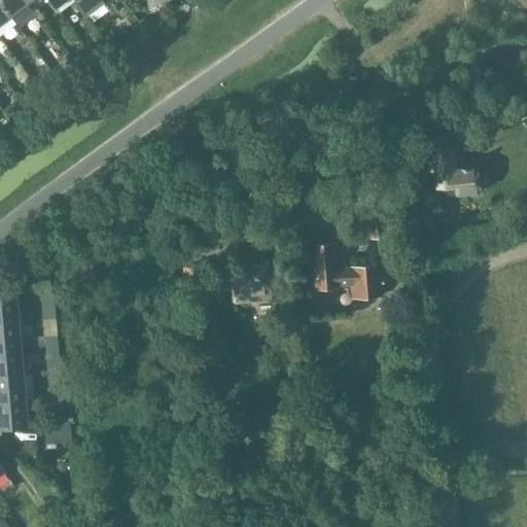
[(0,0),(0,1),(11,16),(28,4),(24,0),(0,0)]
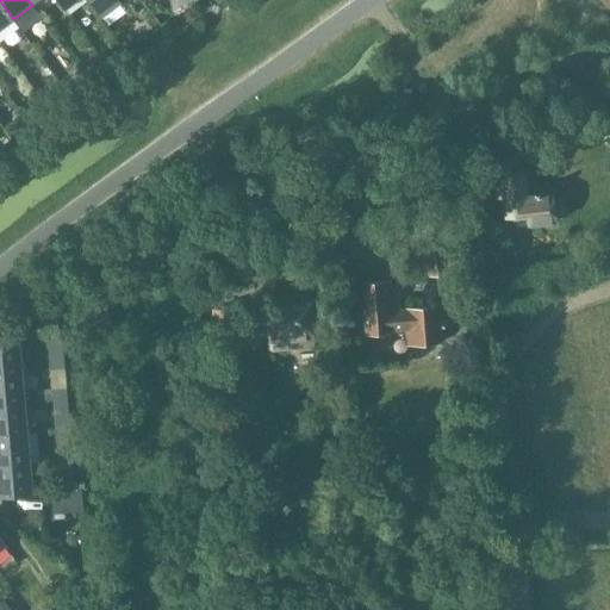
[(56,0),(64,11),(66,10),(79,0),(56,0)]
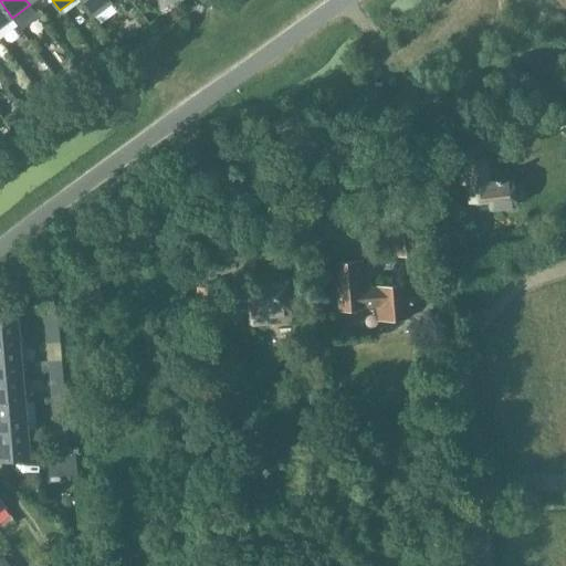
[(80,0),(94,19),(113,4),(109,0),(80,0)]
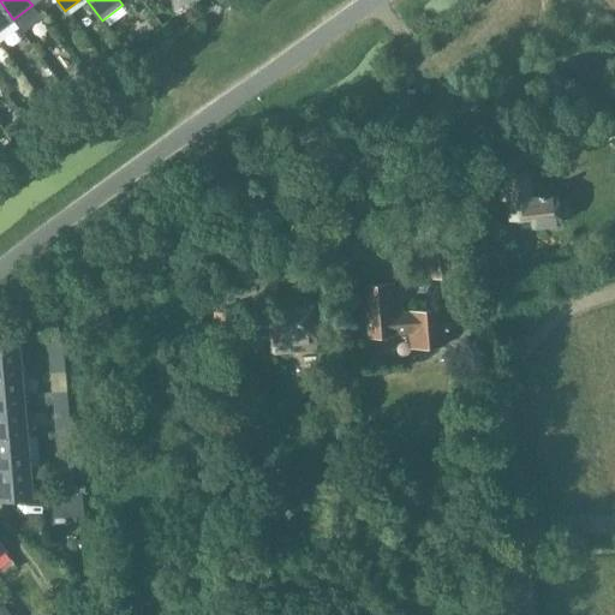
[(0,29),(13,19),(0,1),(0,29)]
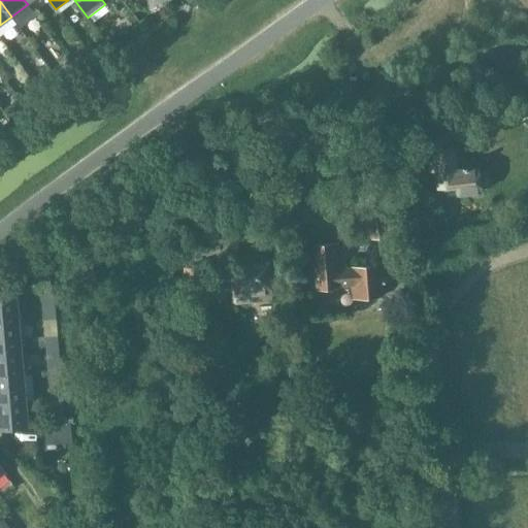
[(89,65),(94,62),(89,55),(84,58),(89,65)]
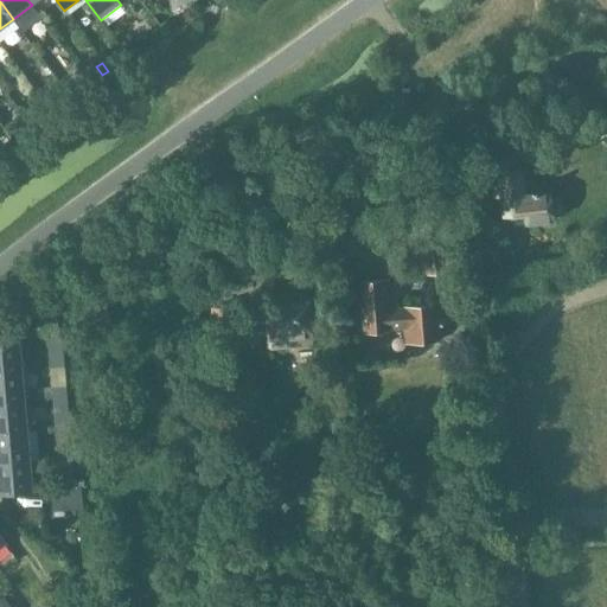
[(75,75),(85,88),(90,84),(80,71),(75,75)]
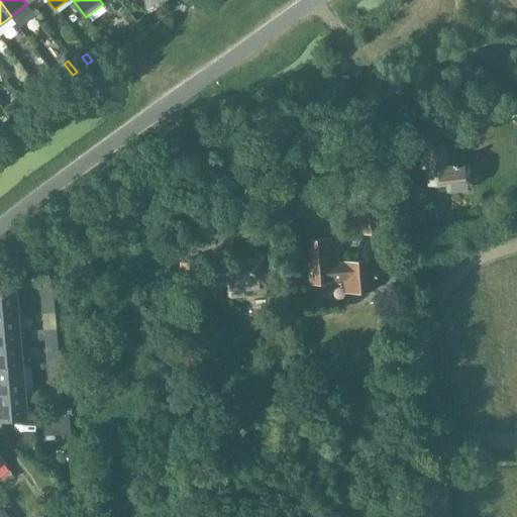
[(8,116),(2,121),(5,125),(7,128),(14,123),(12,120),(8,116)]
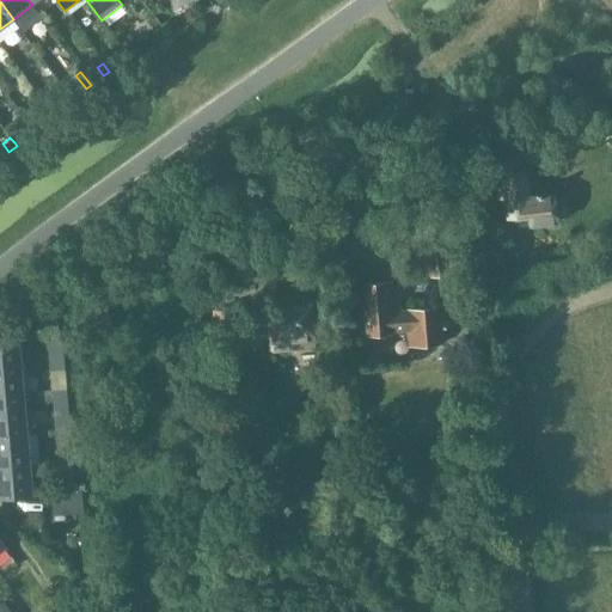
[(508,219),(528,216),(530,228),(558,226),(556,193),(533,196),(530,194),(527,169),(522,170),(521,158),(503,160),(505,173),(503,173),(505,189),(499,190),(499,200),(506,199),(508,219)]
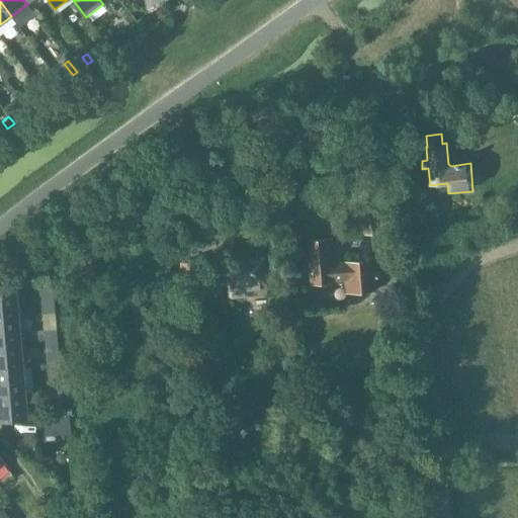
[(382,217),(381,207),(362,209),(365,236),(379,234),(390,233),(387,217),(382,217)]
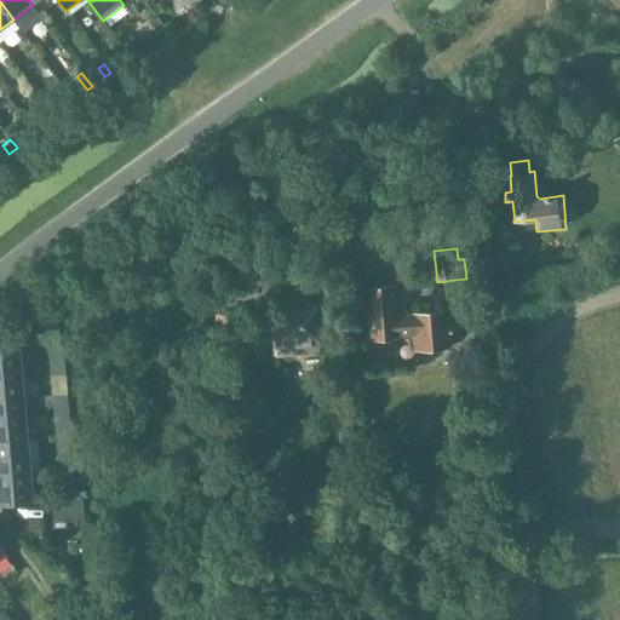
[(361,290),(366,342),(411,339),(413,352),(452,349),(448,311),(401,316),(399,286),(361,290)]
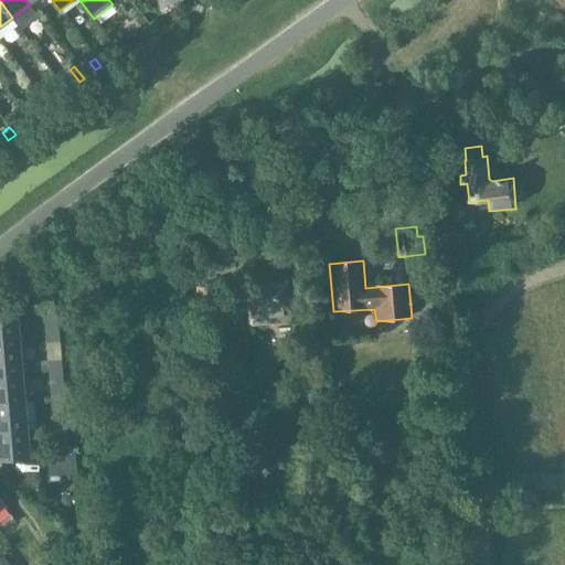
[(247,298),(249,327),(291,323),(286,268),(263,270),(264,292),(253,292),(254,298),(247,298)]
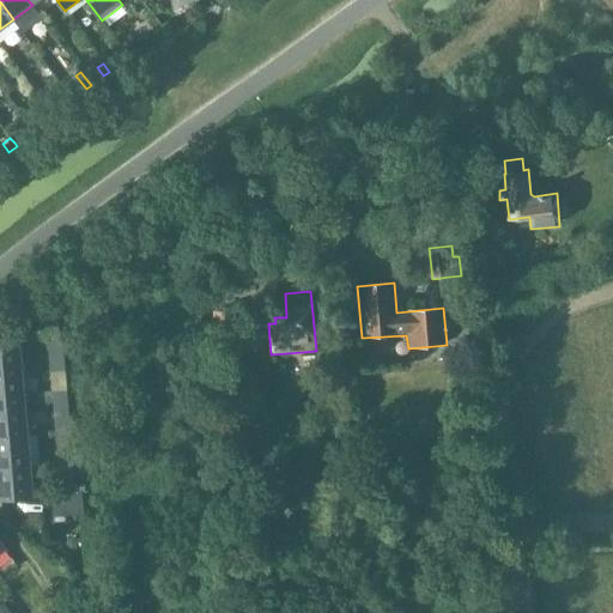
[(47,341),(49,371),(65,370),(64,343),(59,327),(31,329),(34,343),(47,341)]
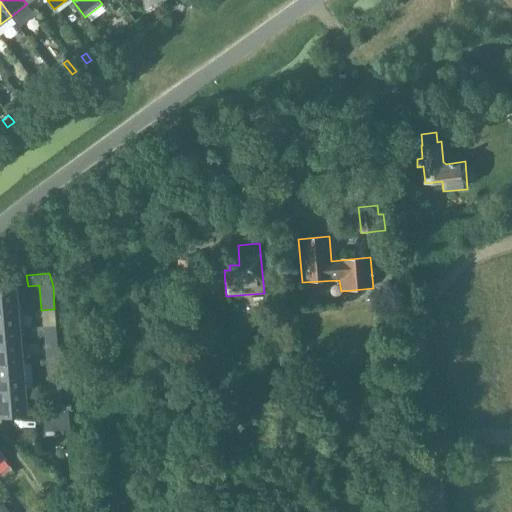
[(0,290),(0,315),(19,314),(17,289),(0,290)]
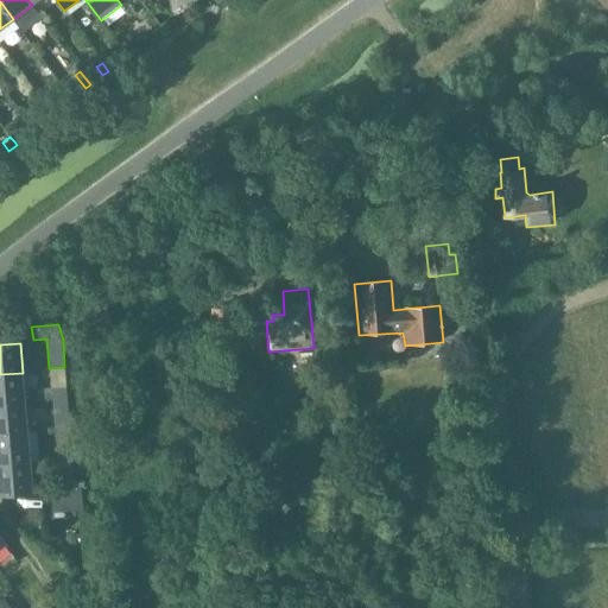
[(49,368),(52,399),(68,398),(64,367),(49,368)]
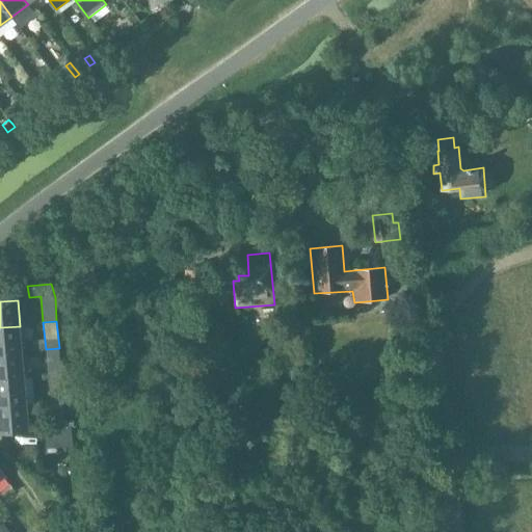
[(0,327),(0,353),(22,352),(20,326),(0,327)]
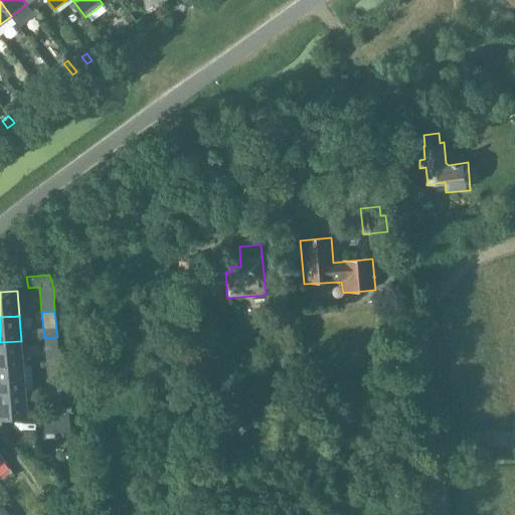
[(44,338),(46,363),(59,361),(57,337),(44,338)]
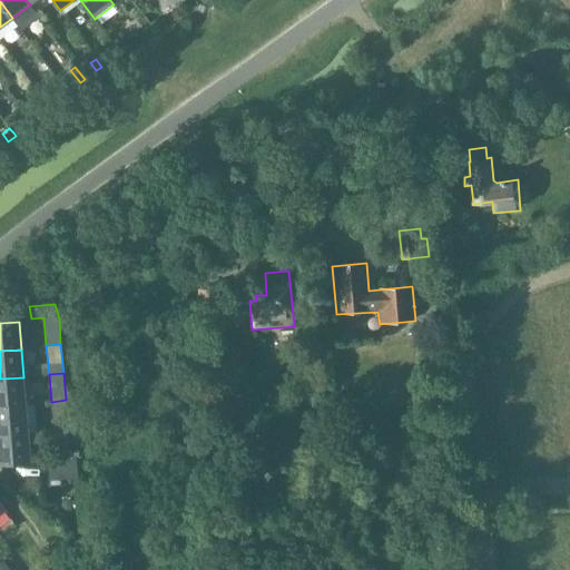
[(0,379),(0,406),(26,405),(23,377),(0,379)]
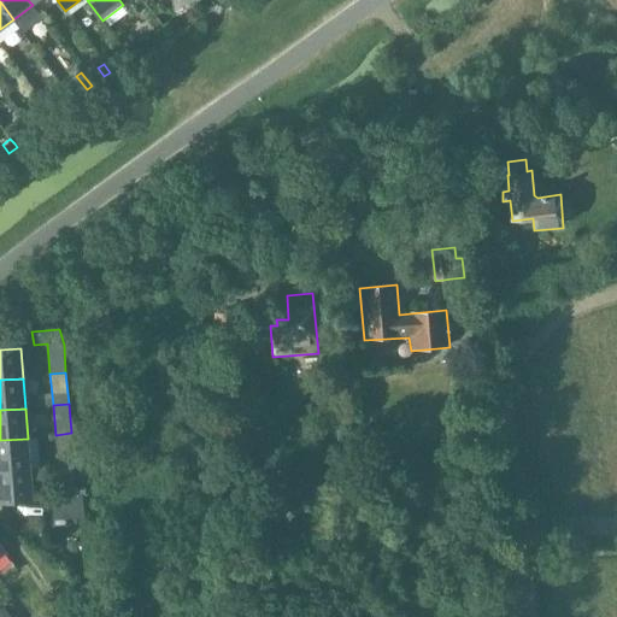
[(56,435),(59,464),(74,463),(71,433),(56,435)]
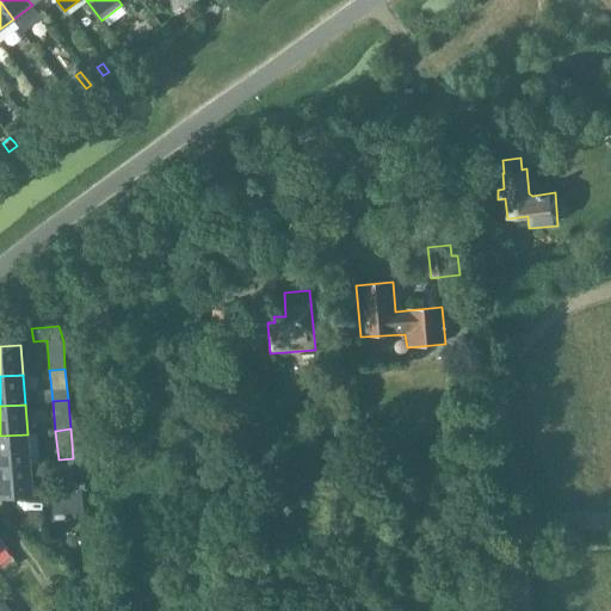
[(0,436),(0,466),(31,463),(28,434),(0,436)]
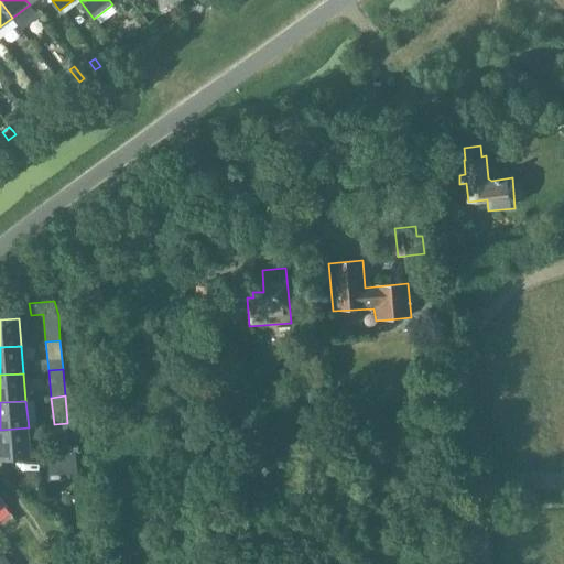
[(54,424),(56,455),(46,455),(49,475),(76,474),(75,453),(78,453),(78,446),(68,446),(67,423),(54,424)]
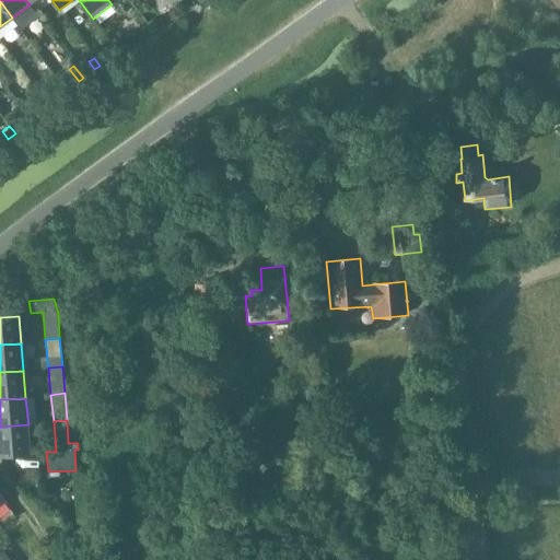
[(28,424),(0,427),(0,455),(31,453),(28,424)]
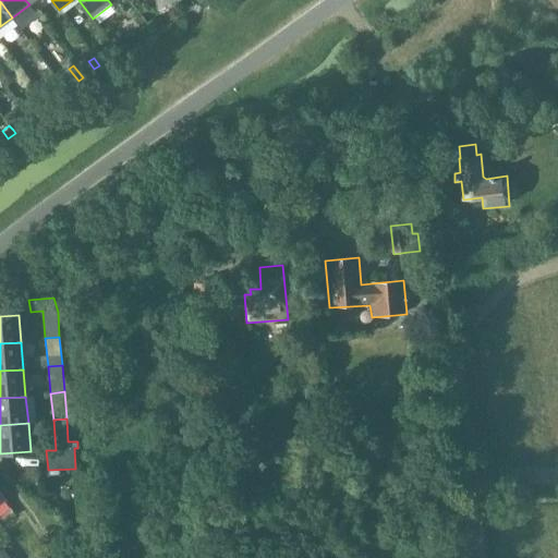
[(36,488),(34,469),(25,470),(27,489),(36,488)]
